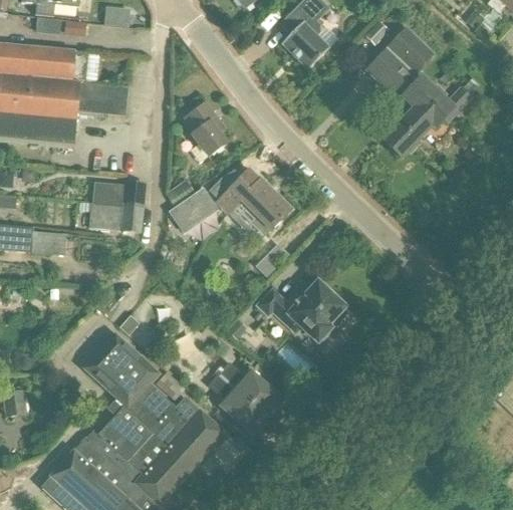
[(78,6),(79,0),(21,0),(21,1),(36,3),(34,14),(54,16),(55,4),(78,6)]
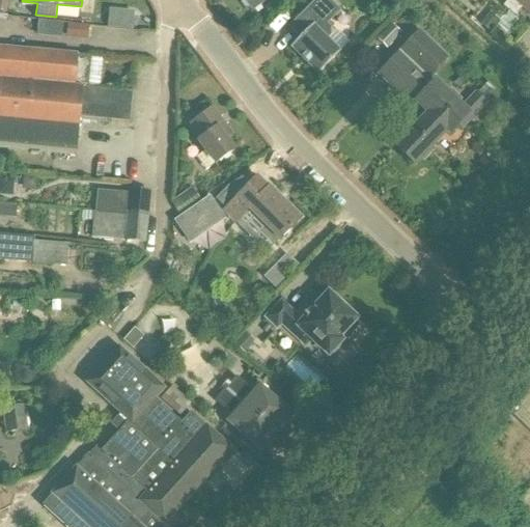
[(245,0),(252,9),(266,0),(245,0)]
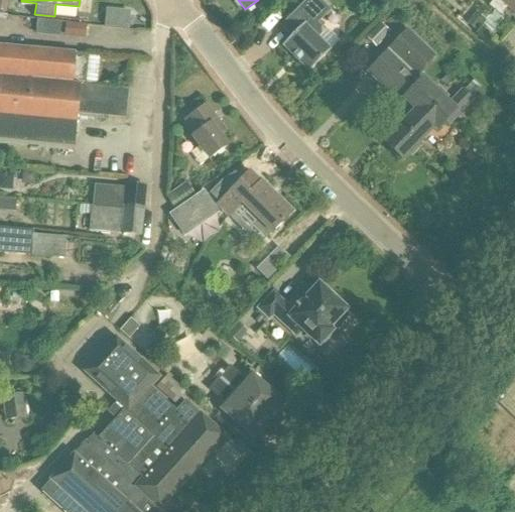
[(309,70),(331,48),(317,35),(322,32),(322,24),(317,21),(331,8),(322,0),(305,0),(282,24),(292,33),(283,43),(309,70)]
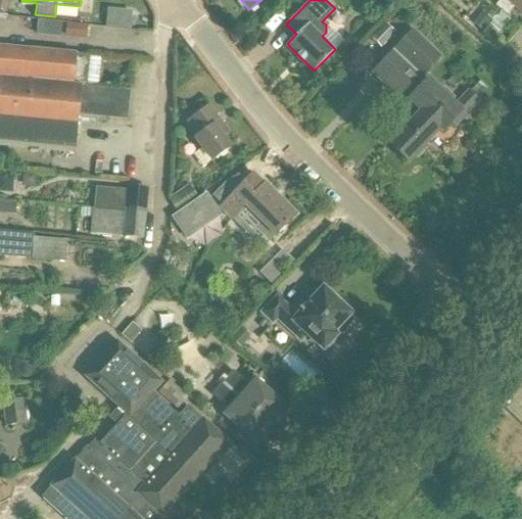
[(507,0),(501,7),(501,8),(506,11),(513,3),(521,11),(521,0),(507,0)]
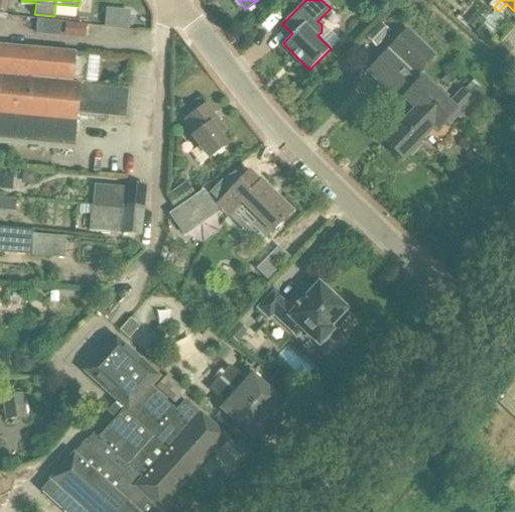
[(476,8),(467,19),(477,28),(486,17),(476,8)]
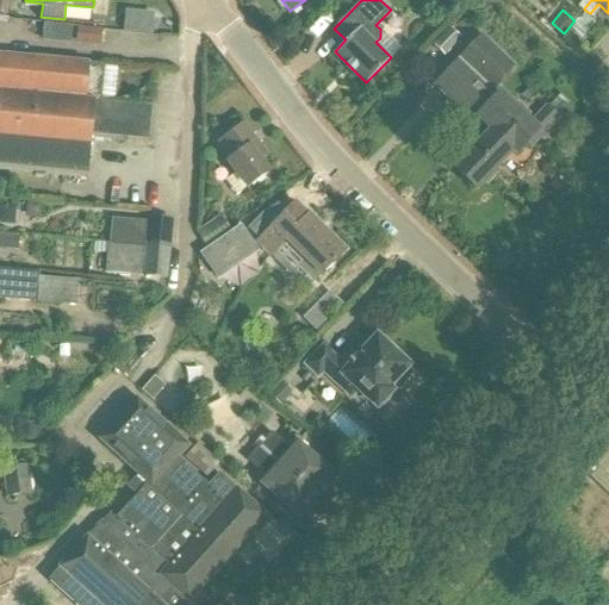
[(79,24),(78,39),(101,42),(103,25),(79,24)]
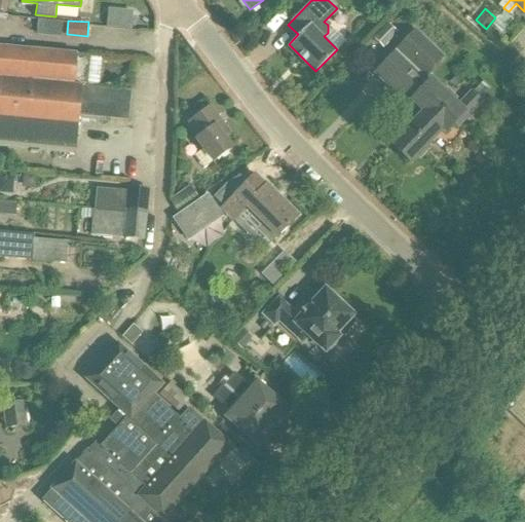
[(383,45),(398,30),(387,21),(374,36),(383,45)]
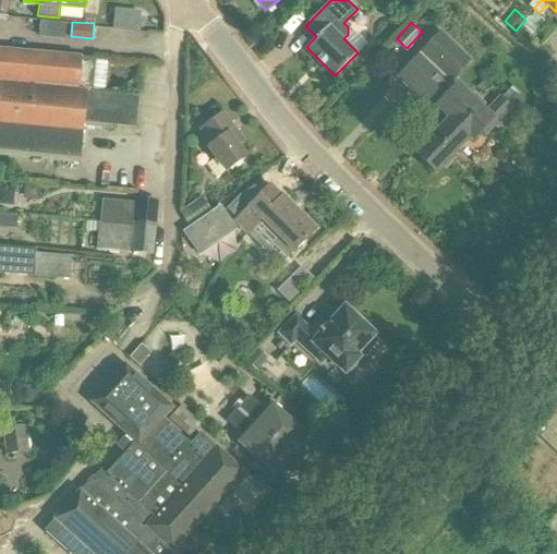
[(470,96),(456,83),(452,80),(471,59),(453,44),(440,32),(399,76),(447,121),(416,154),(435,170),(442,163),(446,167),(459,154),(455,149),(469,134),(473,137),(482,129),(485,133),(511,106),(509,105),(521,92),(513,83),(501,96),(500,95),(485,110),(481,106),(485,101),(474,92),(470,96)]
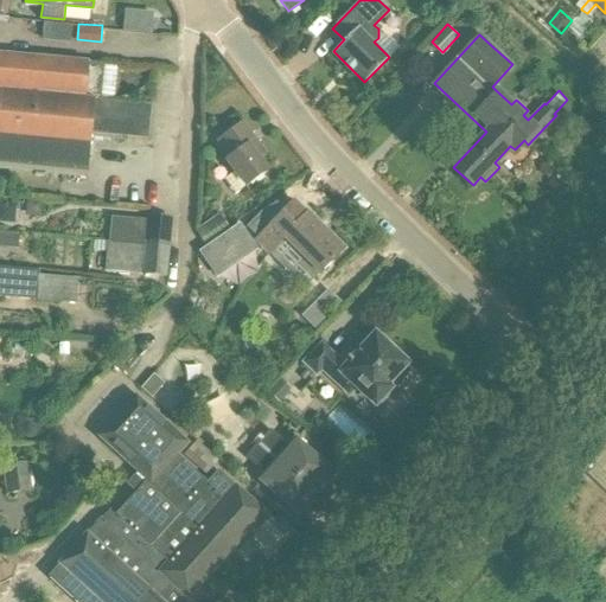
[(0,165),(5,98),(44,102),(38,186),(74,189),(75,177),(87,178),(88,170),(116,172),(121,104),(116,104),(116,97),(122,97),(125,62),(0,51),(0,165)]
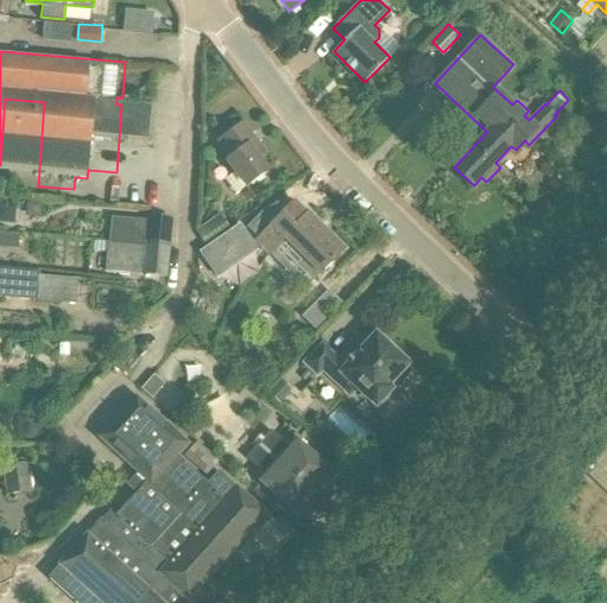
[(236,192),(247,184),(267,169),(257,154),(263,150),(242,121),(220,138),(232,154),(228,158),(235,169),(225,176),(236,192)]
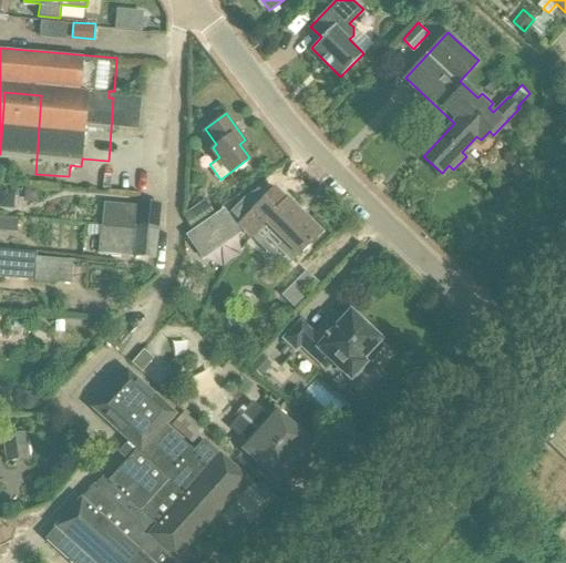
[(275,186),(239,222),(251,234),(265,221),(286,241),(284,244),(295,255),(298,253),(299,253),(320,231),(287,198),(286,198),(275,186)]
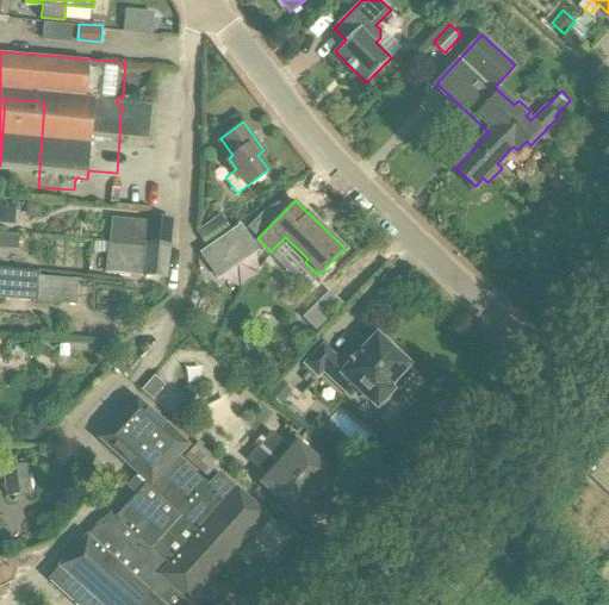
[(206,242),(231,225),(221,211),(198,228),(206,242)]
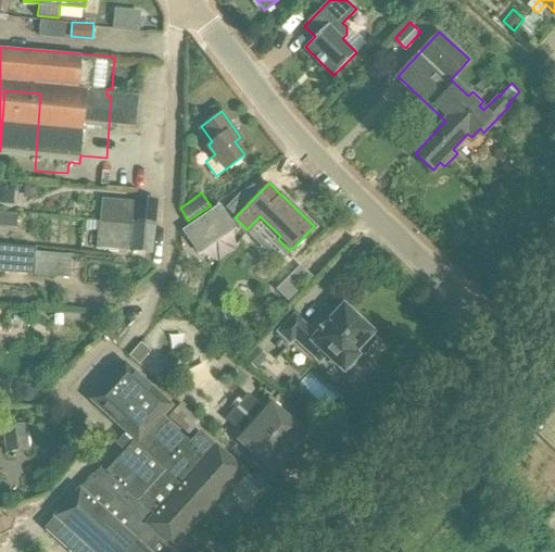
[(155,224),(159,197),(135,195),(135,199),(104,196),(102,218),(155,224)]
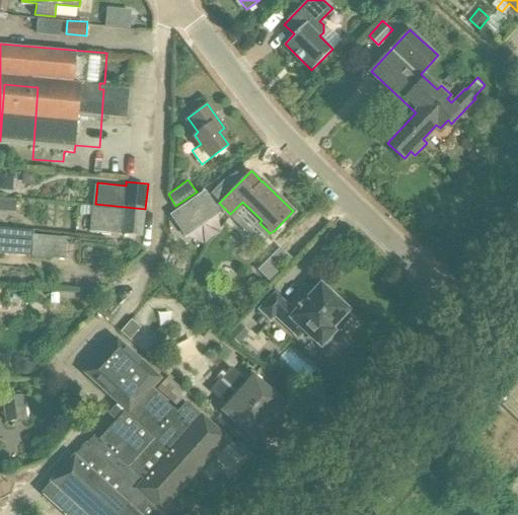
[(206,190),(171,214),(186,234),(220,210),(206,190)]
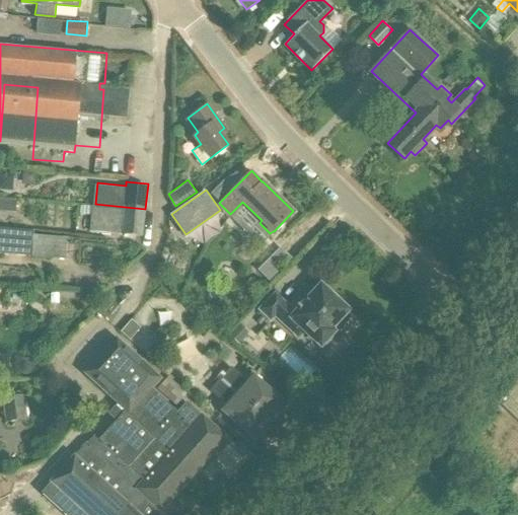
[(0,208),(16,210),(17,199),(0,196),(0,208)]
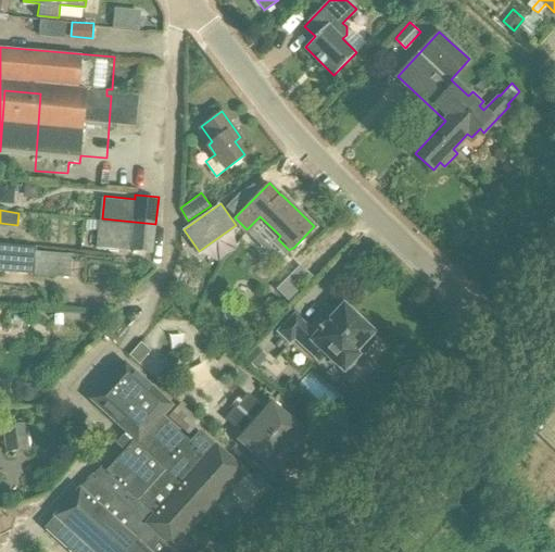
[(155,224),(102,218),(98,218),(96,247),(153,252),(155,224)]
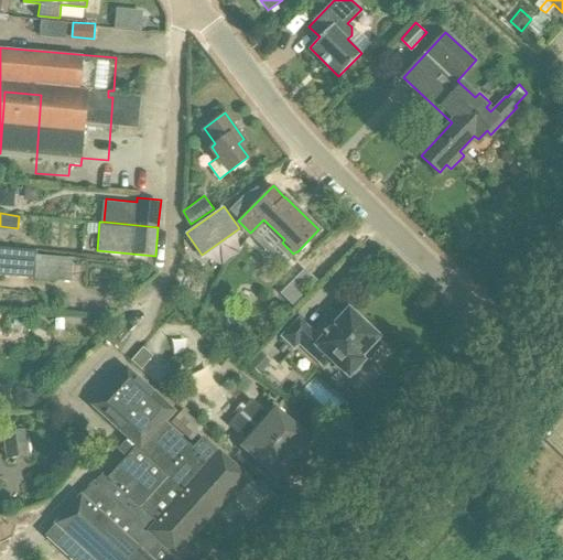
[(0,273),(33,278),(72,280),(73,256),(35,254),(36,250),(0,246),(0,273)]
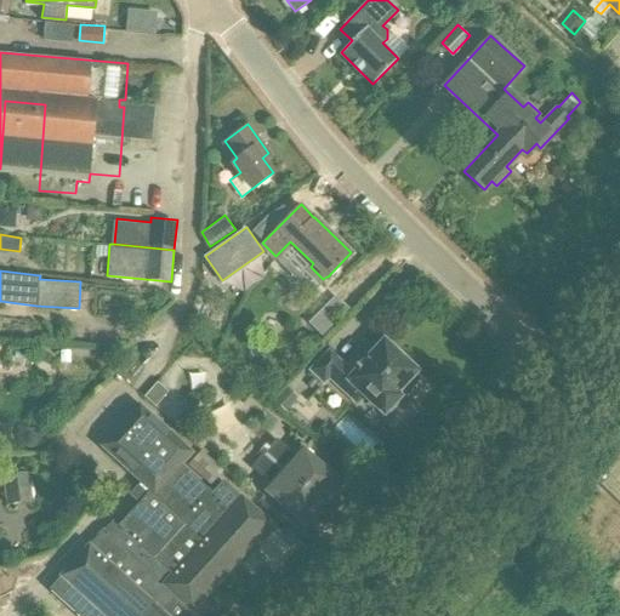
[(138,304),(121,311),(126,324),(143,317),(138,304)]
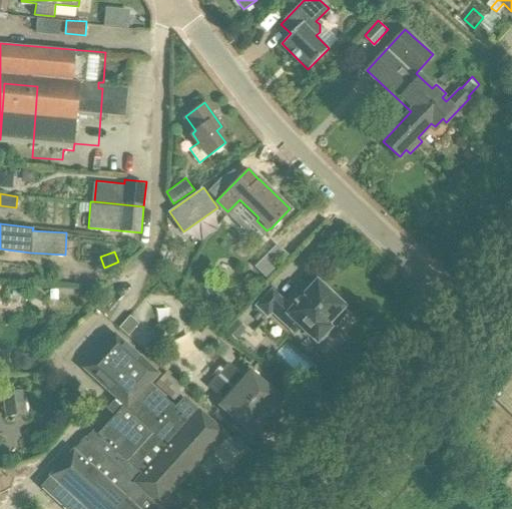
[(332,296),(318,283),(305,297),(304,296),(295,304),(294,302),(291,305),(294,307),(293,309),(272,289),(257,305),(268,315),(273,311),(296,333),(302,326),(317,341),(318,340),(320,341),(321,339),(323,341),(330,333),(328,330),(330,328),(328,327),(330,324),(330,323),(337,315),(341,319),(348,311),(341,304),(343,302),(334,294),(332,296)]
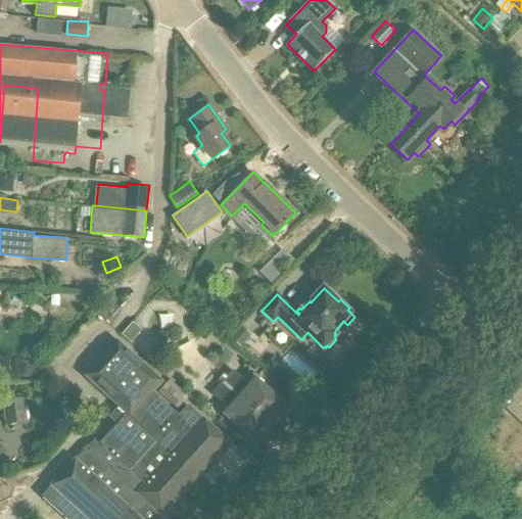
[(132,341),(142,328),(133,320),(122,332),(132,341)]
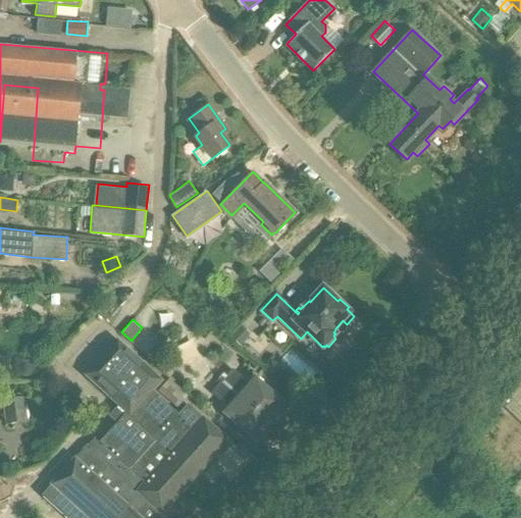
[(178,412),(154,391),(164,378),(117,337),(84,373),(117,405),(107,415),(116,423),(93,449),(87,444),(42,495),(67,517),(181,517),(175,512),(170,517),(168,517),(162,512),(227,439),(188,403),(178,412)]
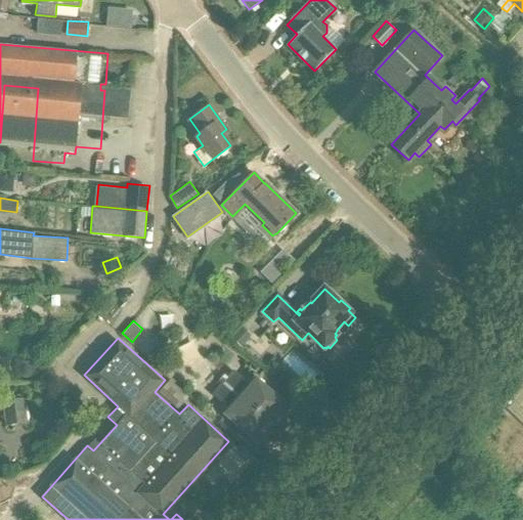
[(314,383),(321,370),(302,358),(294,372),(314,383)]
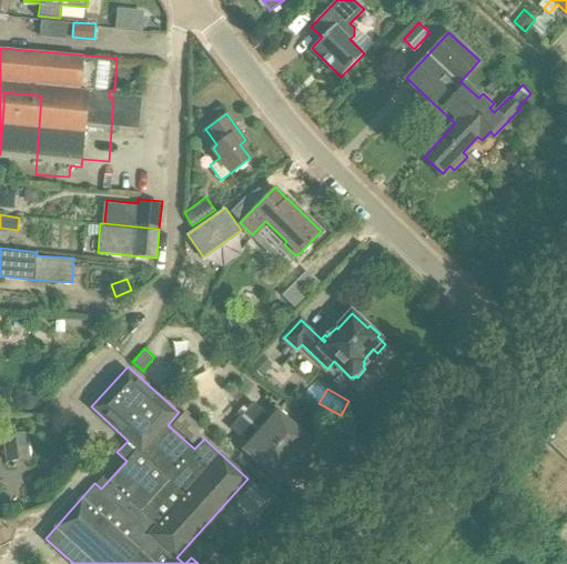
[(20,395),(20,408),(32,408),(32,396),(20,395)]
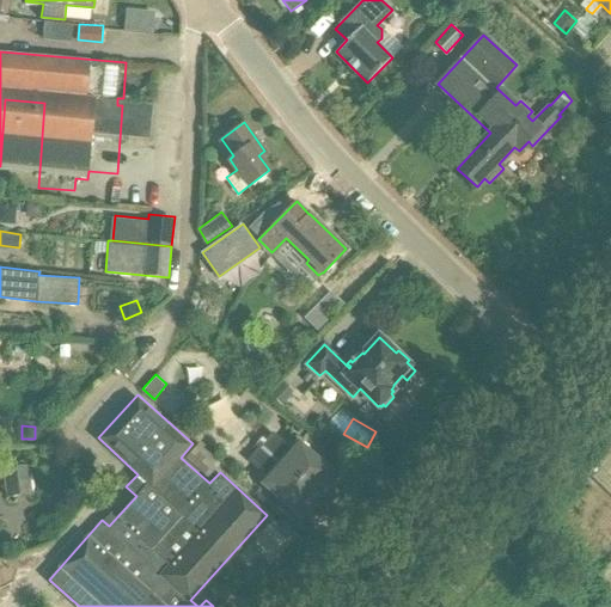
[(289,447),(270,429),(246,457),(266,474),(260,482),(277,498),(275,501),(292,515),(294,513),(299,516),(309,506),(317,513),(334,494),(325,486),(336,474),(297,440),(289,447)]
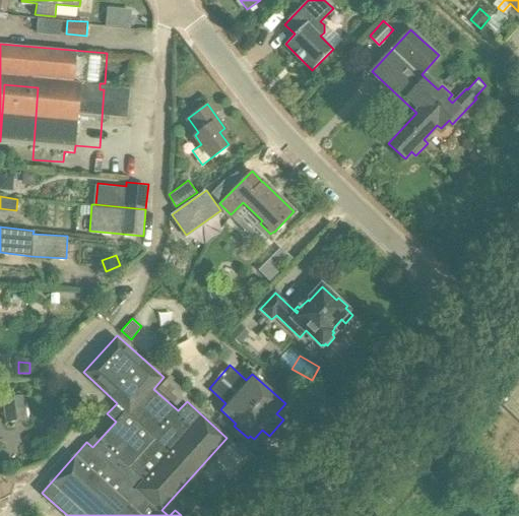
[(6,422),(27,417),(23,394),(2,396),(6,422)]
